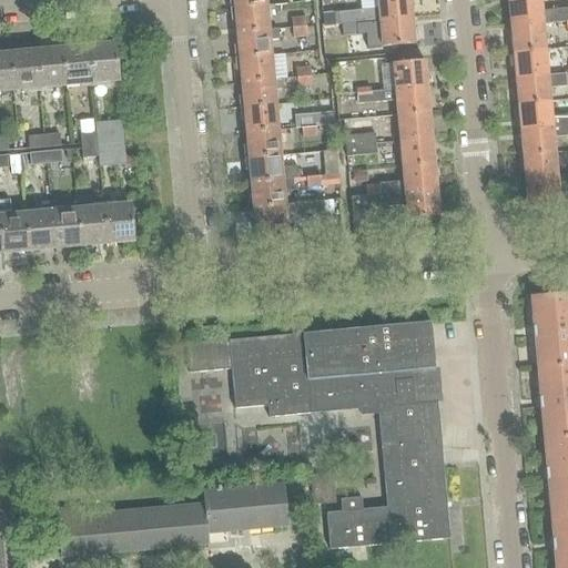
[(376,0),(378,10),(333,14),(334,26),(341,24),(355,23),(411,18),(408,0),(376,0)]
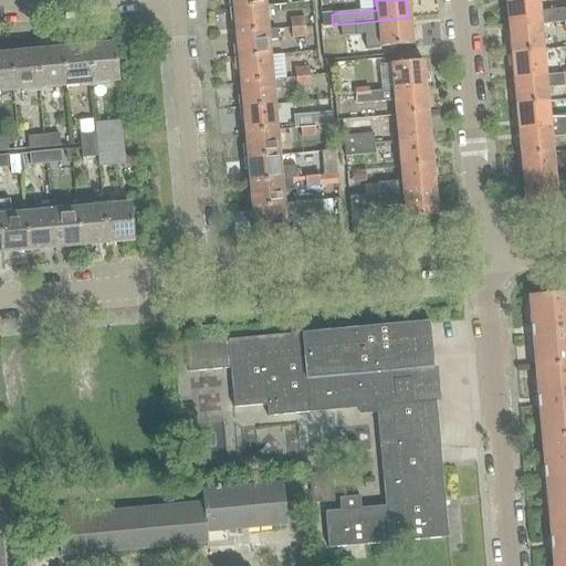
[(540,25),(563,22),(565,22),(565,9),(538,12),(537,0),(519,0),(505,1),(507,28),(540,24),(540,25)]
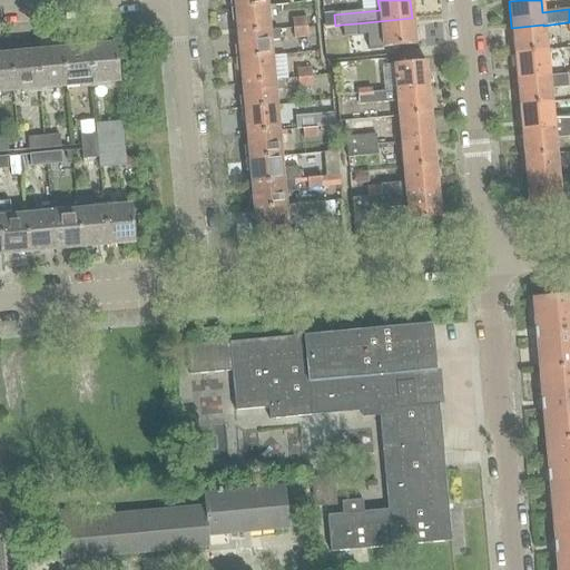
[(235,23),(236,33),(268,30),(266,6),(231,9),(232,21),(235,23)]
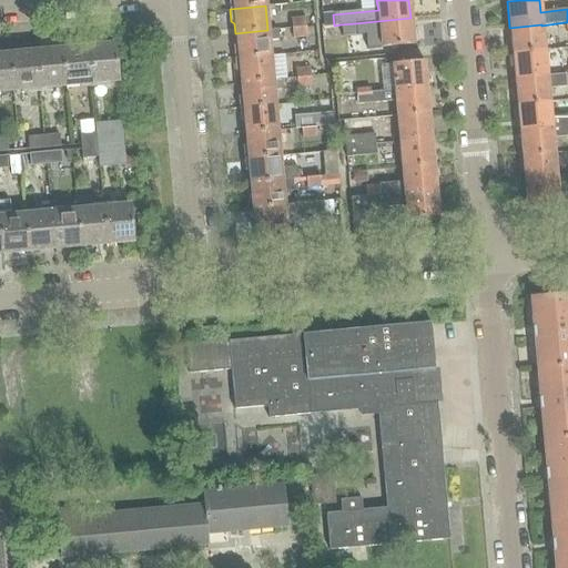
[(323,16),(322,16),(323,28),(334,27),(334,26),(333,14),(323,16)]
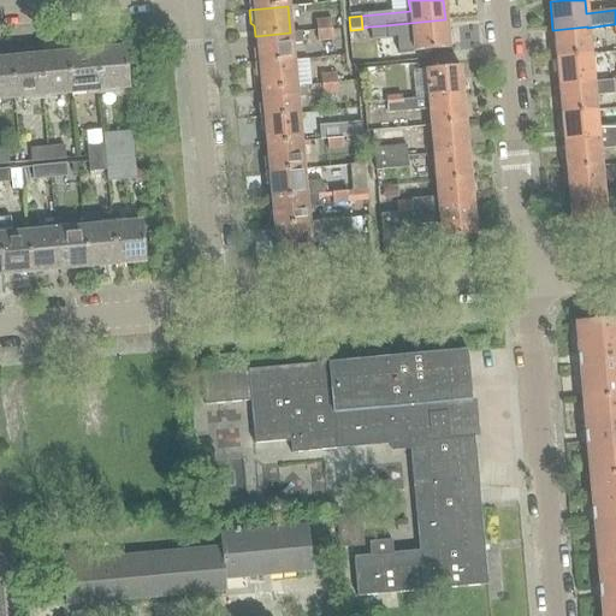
[(314,21),(315,30),(331,29),(330,18),(314,21)]
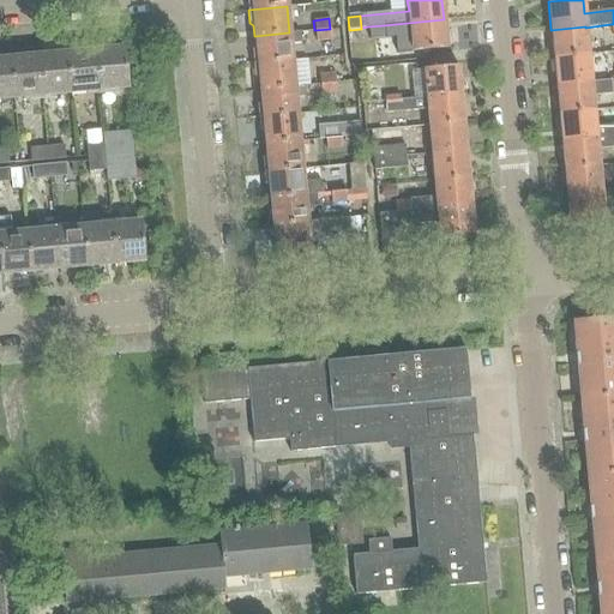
[(369,41),(411,37),(413,50),(447,47),(444,19),(384,25),(368,26),(369,36),(369,41)]
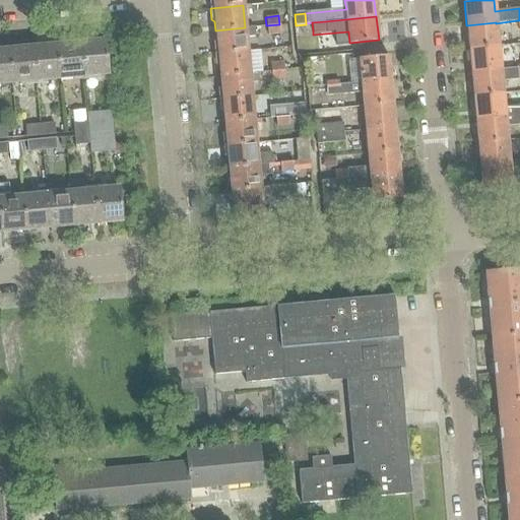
[(466,25),(468,49),(498,47),(496,23),(496,22),(466,25)]
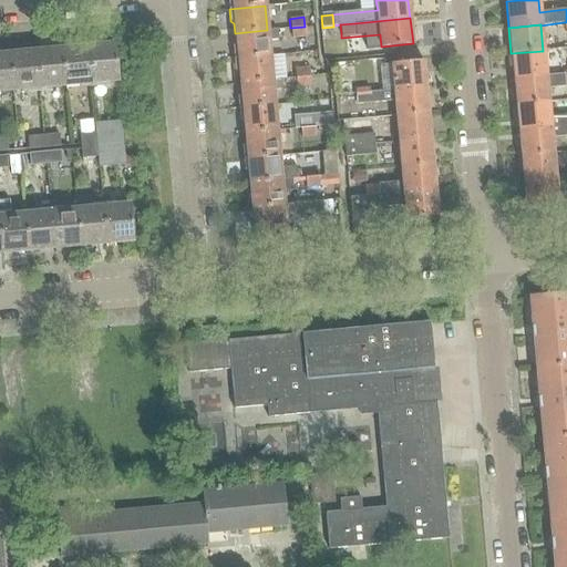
[(305,27),(290,28),(291,38),(306,37),(305,27)]
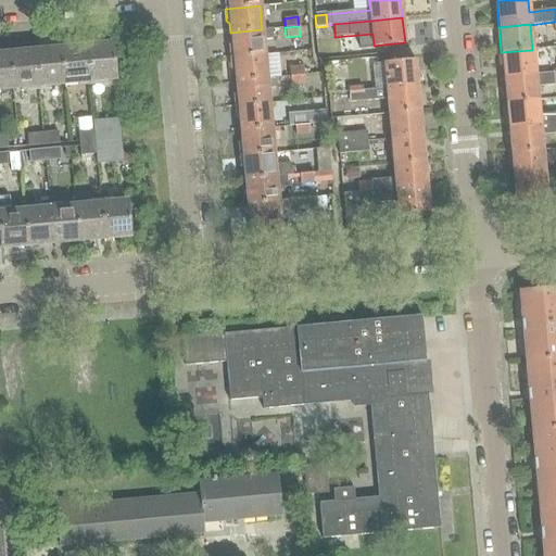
[(228,46),(229,58),(264,54),(263,41),(273,40),(272,29),(262,30),(262,29),(230,33),(230,43),(228,46)]
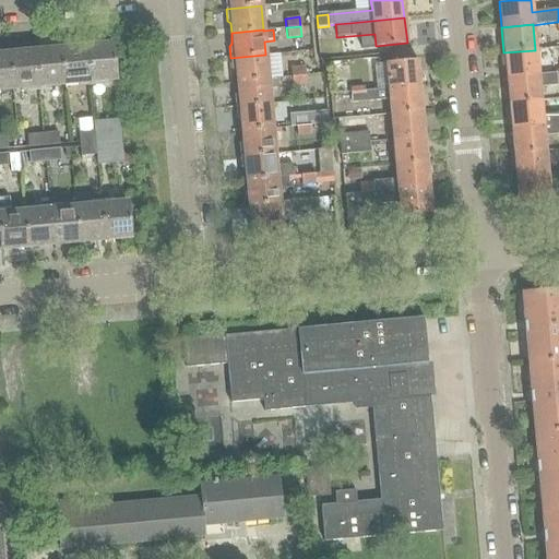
[(111,43),(85,46),(88,81),(115,78),(111,43)]
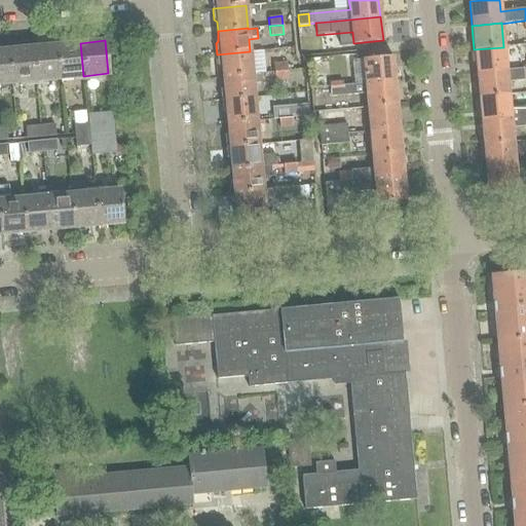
[(80,43),(57,45),(60,78),(83,76),(80,43)]
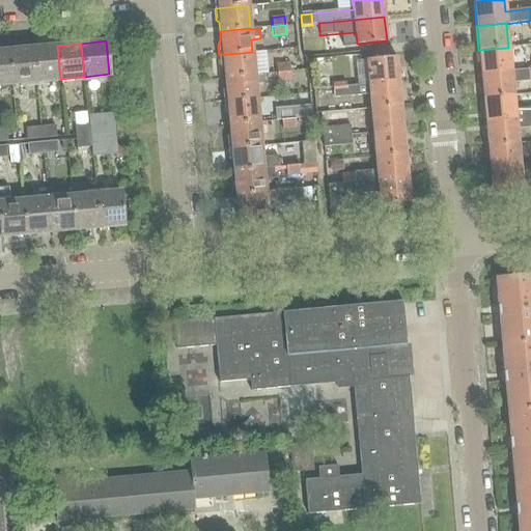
[(57,46),(32,48),(36,81),(60,79),(57,46)]
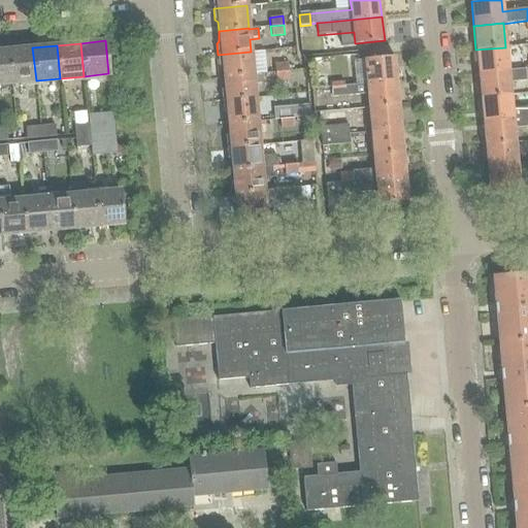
[(32,47),(8,50),(11,83),(36,80),(32,47)]
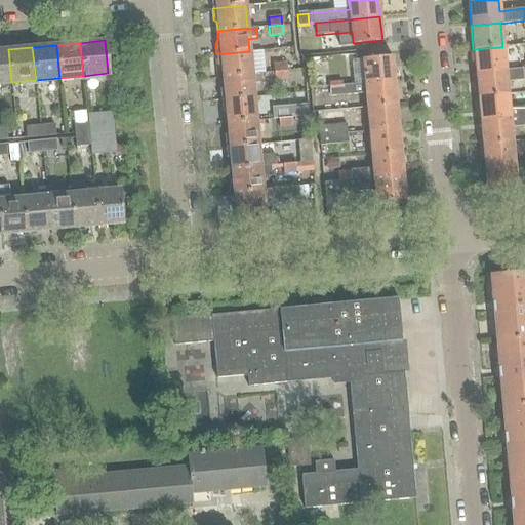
[(473,49),(476,73),(506,71),(506,70),(502,47),(473,49)]
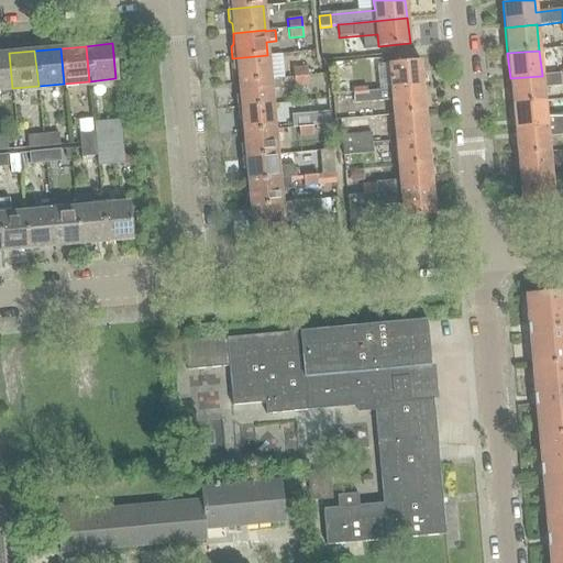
[(9,53),(0,54),(0,89),(12,88),(9,53)]
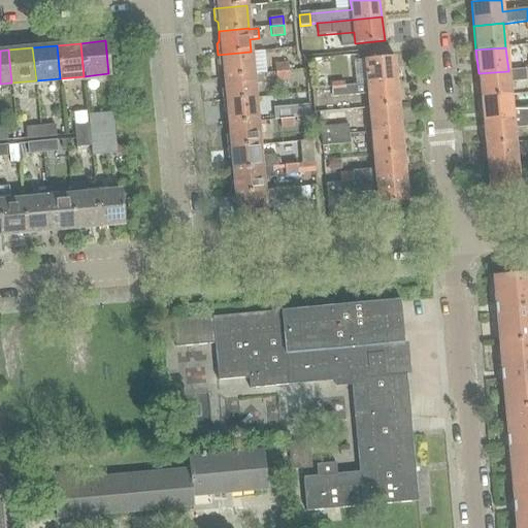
[(222,68),(223,77),(253,74),(251,52),(218,55),(219,66),(222,68)]
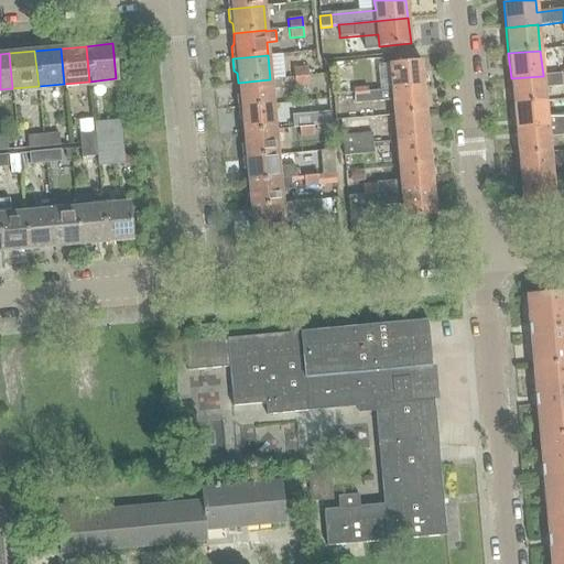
[(392,89),(392,90),(423,87),(421,61),(389,63),(392,89)]
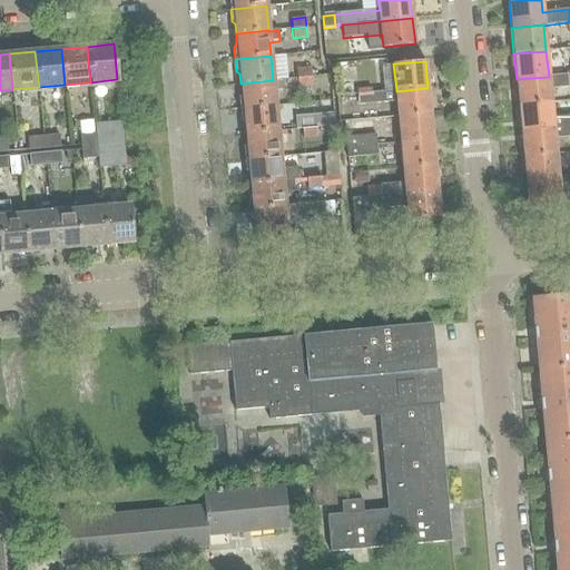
[(295,69),(296,78),(311,77),(310,68),(295,69)]
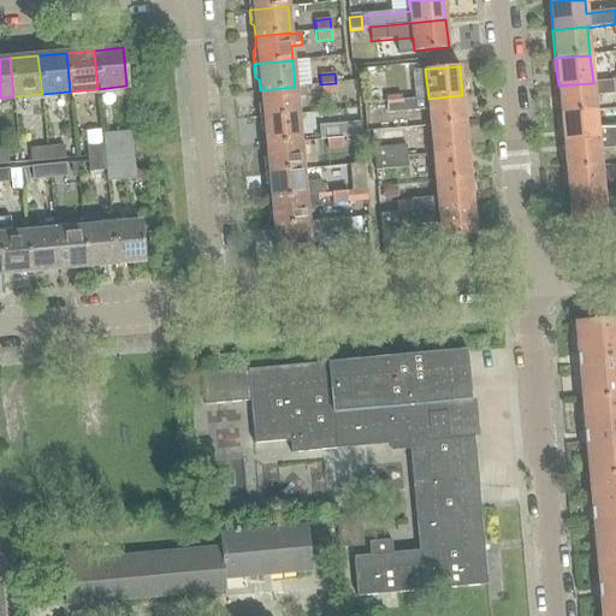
[(614,95),(614,93),(612,81),(593,82),(593,83),(558,86),(561,114),(596,111),(594,96),(614,95)]
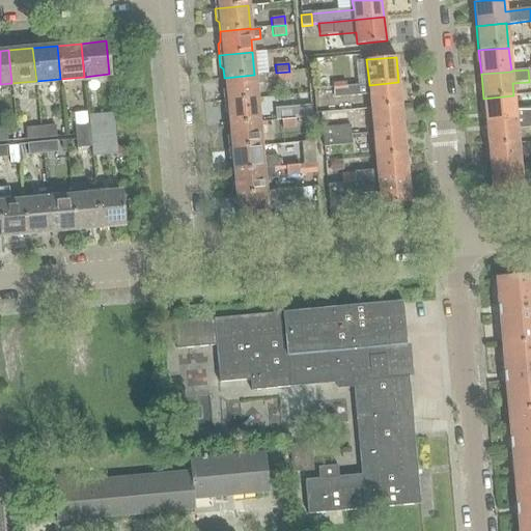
[(289,72),(276,73),(277,82),(290,81),(289,72)]
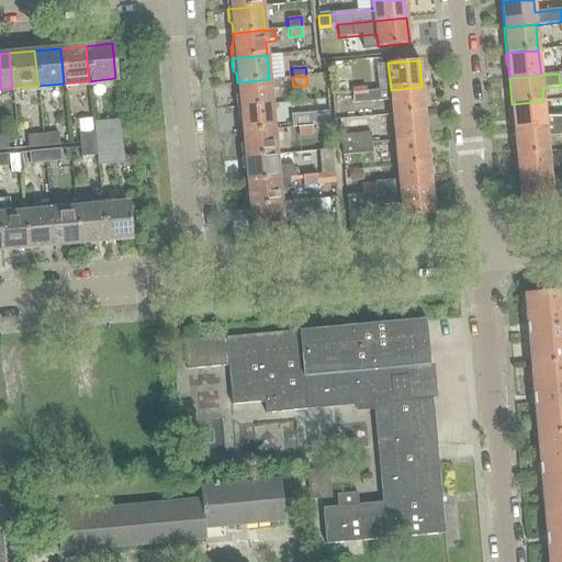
[(235,96),(236,108),(271,104),(270,90),(280,89),(279,79),(269,80),(269,79),(237,82),(238,93),(235,96)]
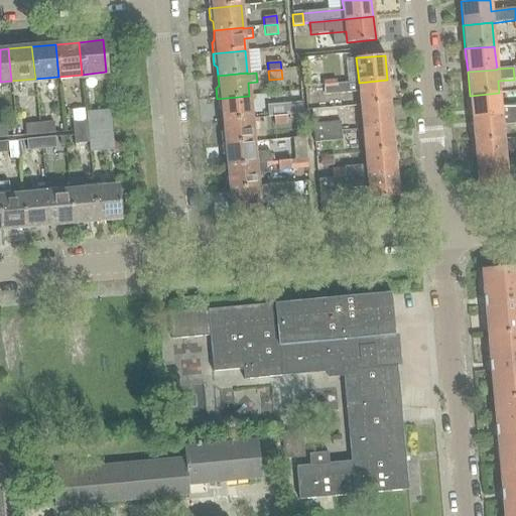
[(387,80),(359,83),(338,85),(338,88),(325,89),(325,95),(359,91),(361,106),(389,103),(387,80)]
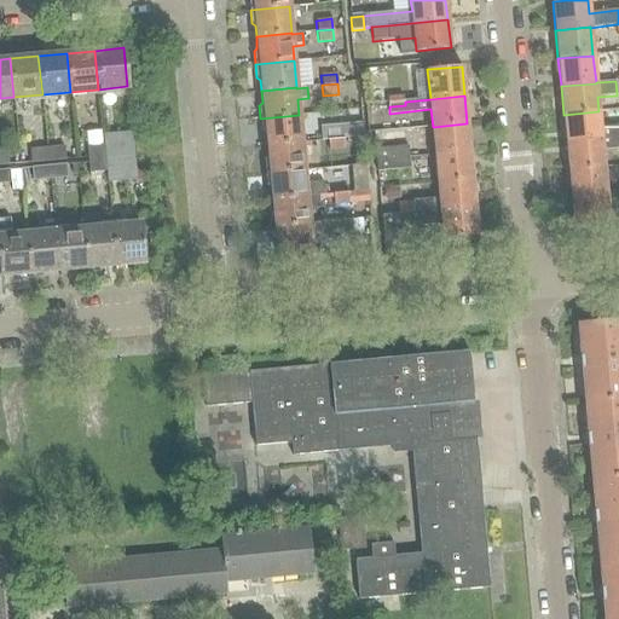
[(405,97),(388,98),(389,106),(405,105),(405,102),(405,97)]
